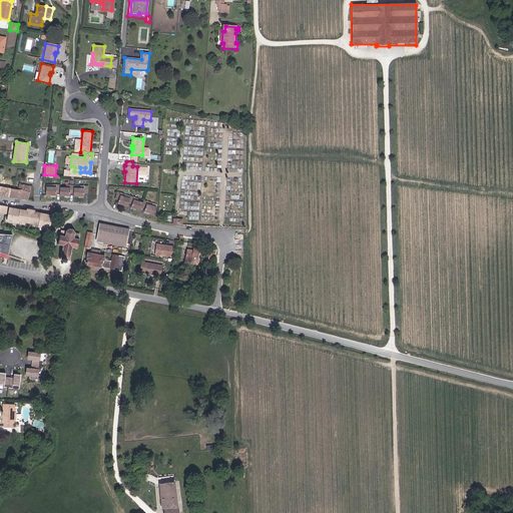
[(0,185),(0,195),(9,196),(10,188),(0,185)]
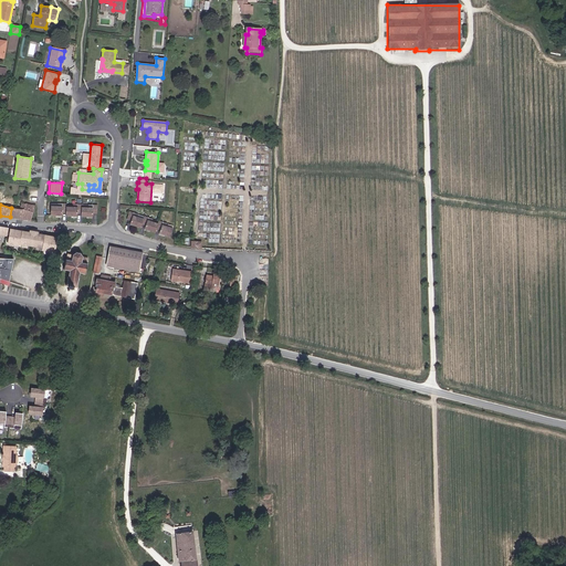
[(96,213),(96,206),(87,206),(87,209),(81,209),(81,206),(72,206),(72,208),(66,208),(66,205),(56,205),(56,208),(50,208),(50,216),(61,217),(61,212),(65,212),(65,217),(76,217),(76,213),(81,213),(81,217),(92,218),(92,213),(96,213)]
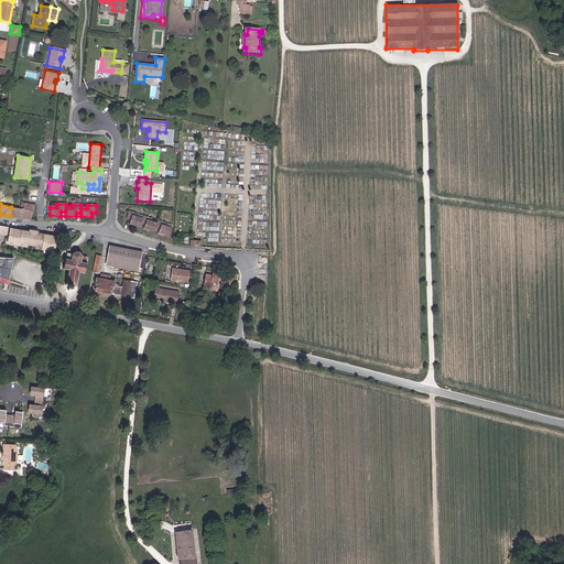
[(11,207),(10,216),(32,220),(34,206),(26,205),(24,209),(11,207)]
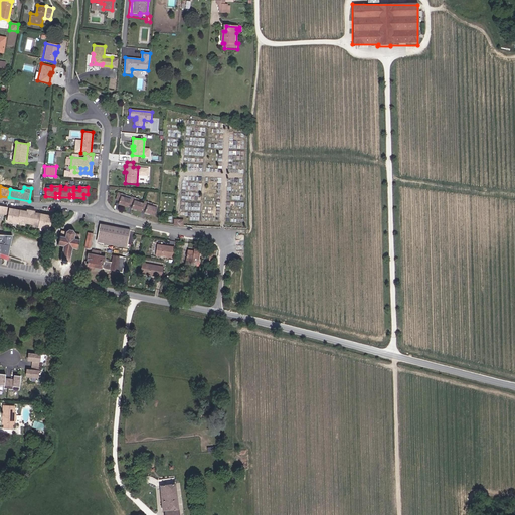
[(126,196),(118,194),(116,200),(120,201),(119,205),(128,208),(129,204),(133,206),(132,209),(142,212),(143,209),(146,210),(145,213),(155,216),(157,209),(151,207),(152,204),(144,202),(144,204),(138,203),(139,200),(131,198),(130,200),(125,199),(126,196)]
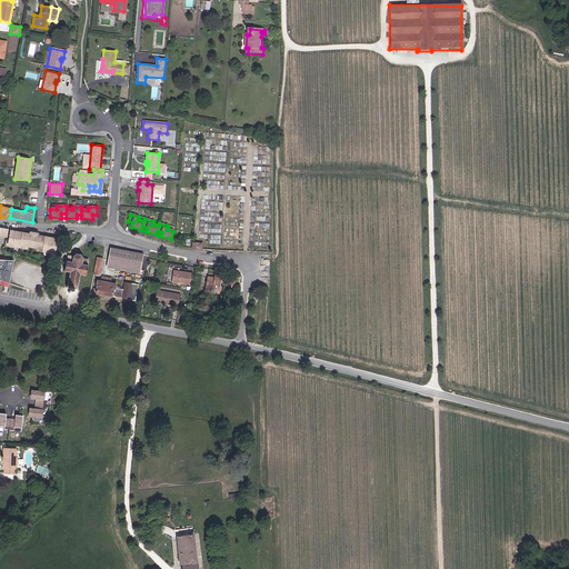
[(10,231),(8,243),(55,251),(56,239),(41,237),(41,239),(26,236),(26,233),(10,231)]
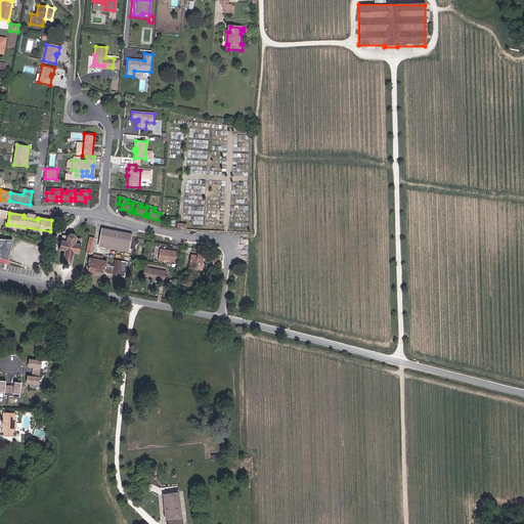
[(50,231),(7,224),(6,227),(18,229),(18,226),(39,230),(38,232),(49,234),(50,231)]
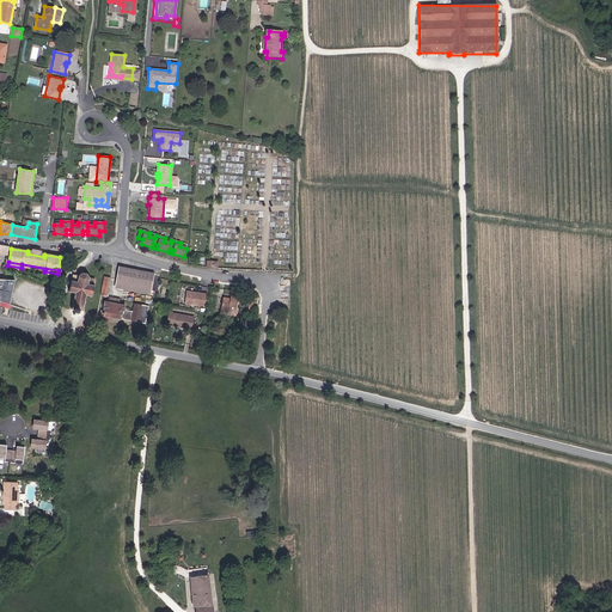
[(116,275),(152,282),(154,269),(118,263),(116,275)]
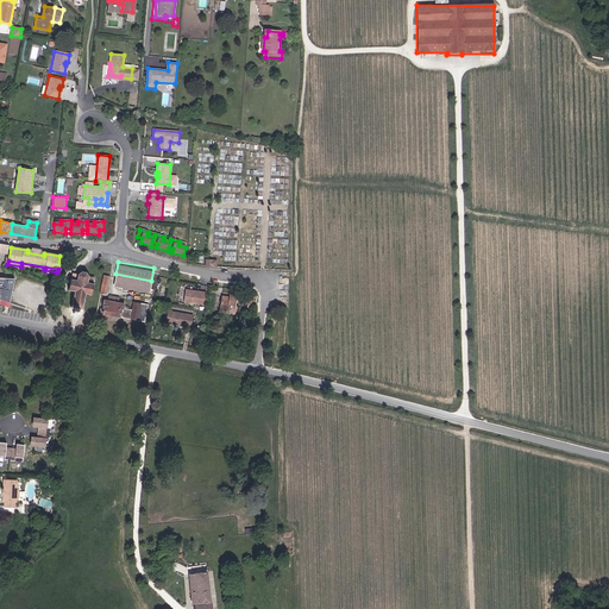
[(112,272),(104,271),(100,294),(106,295),(110,277),(111,277),(112,272)]
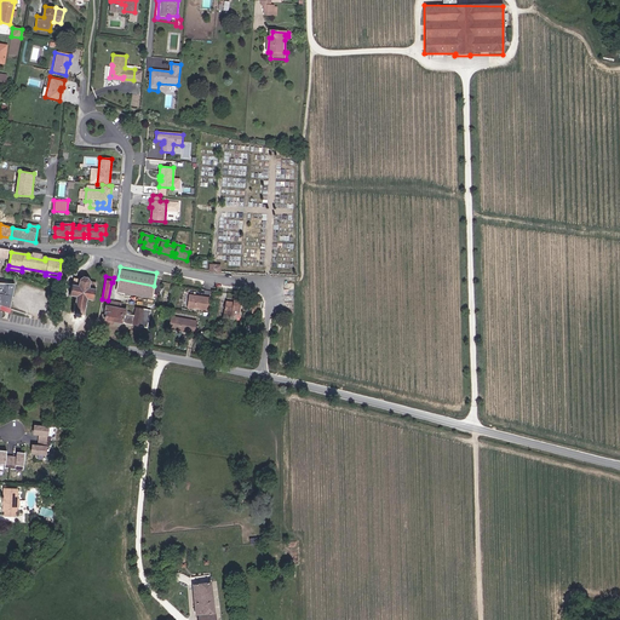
[(80,280),(73,279),(70,297),(78,297),(74,314),(85,315),(87,299),(93,300),(96,283),(91,282),(89,279),(82,277),(80,280)]
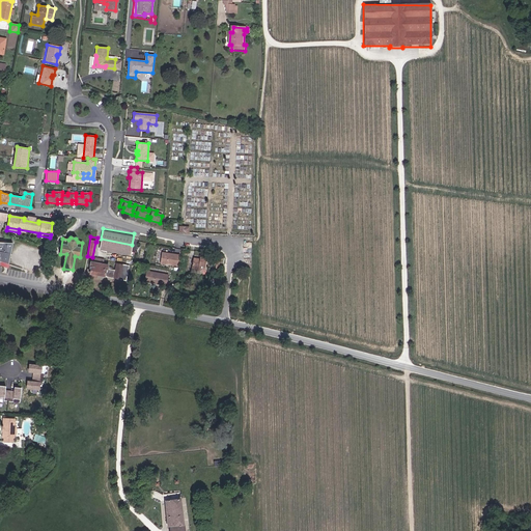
[(100,246),(131,252),(132,245),(101,239),(100,246)]
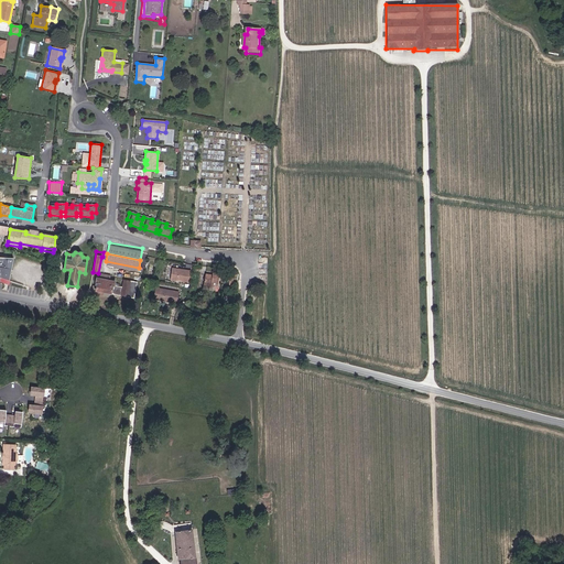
[(0,278),(11,281),(14,259),(0,257),(0,278)]
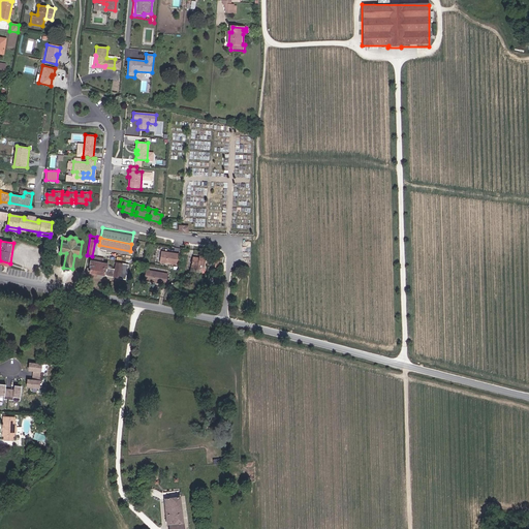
[(160,261),(179,266),(181,253),(162,250),(160,261)]
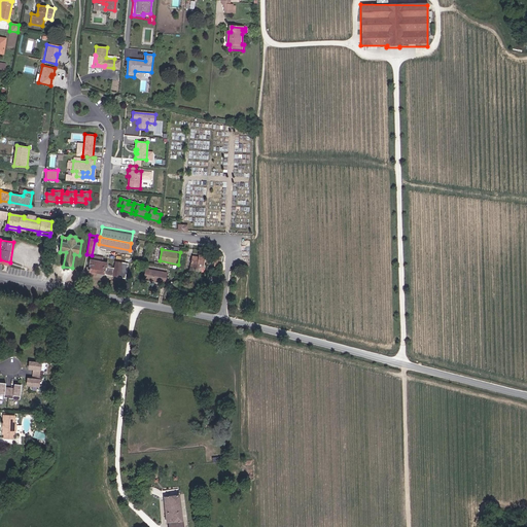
[(92,268),(91,273),(114,277),(114,276),(119,277),(119,278),(127,279),(130,264),(116,261),(115,268),(108,267),(108,264),(103,264),(104,257),(95,255),(94,260),(92,260),(90,268),(92,268)]
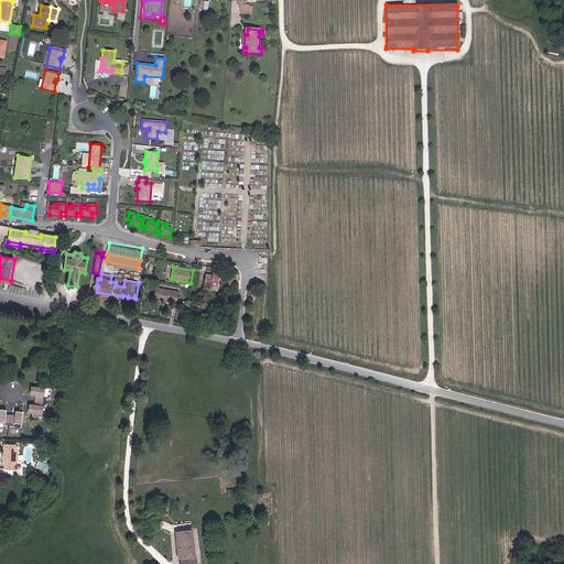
[(203,286),(217,290),(219,277),(210,274),(210,277),(205,275),(203,286)]
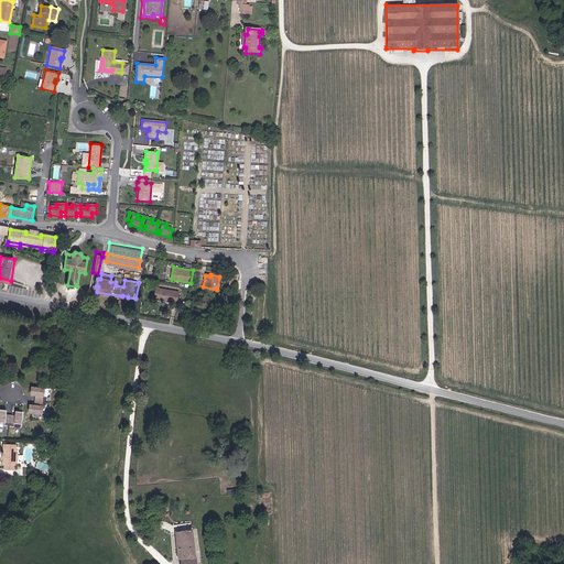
[(181,293),(156,289),(154,301),(179,304),(181,293)]
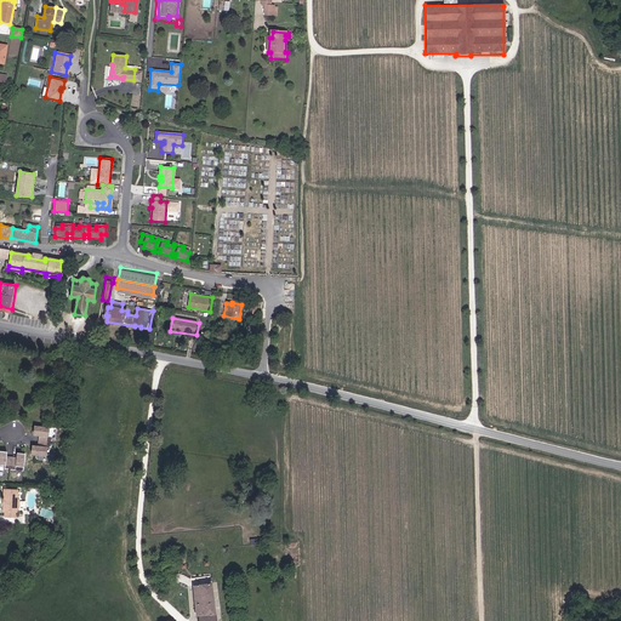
[(46,427),(40,426),(35,426),(34,436),(39,436),(45,437),(47,437),(49,434),(49,427),(46,427)]
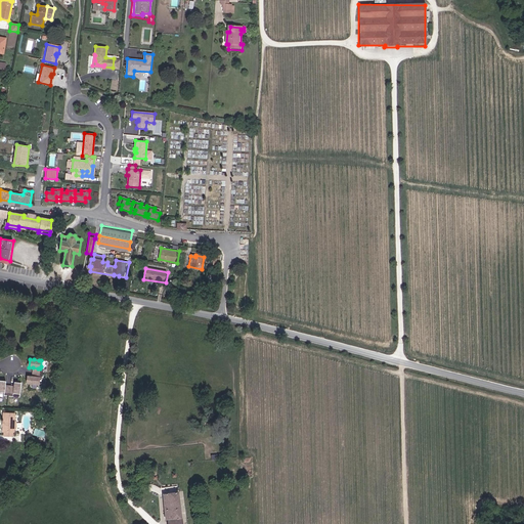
[(28,376),(27,384),(39,385),(40,377),(38,377),(33,377),(28,376)]
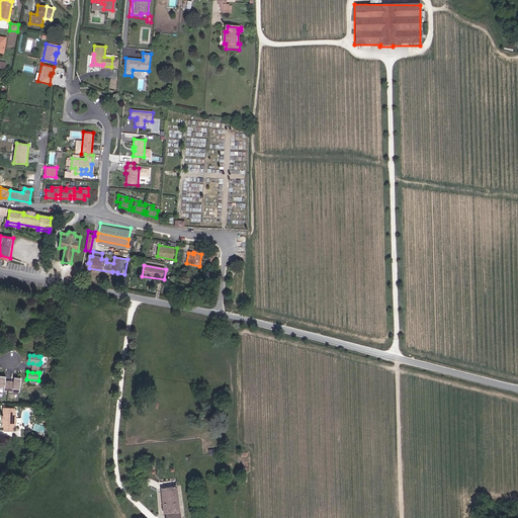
[(0,387),(4,389),(4,386),(13,387),(13,390),(19,390),(20,378),(14,378),(13,382),(5,381),(5,377),(0,376),(0,387)]
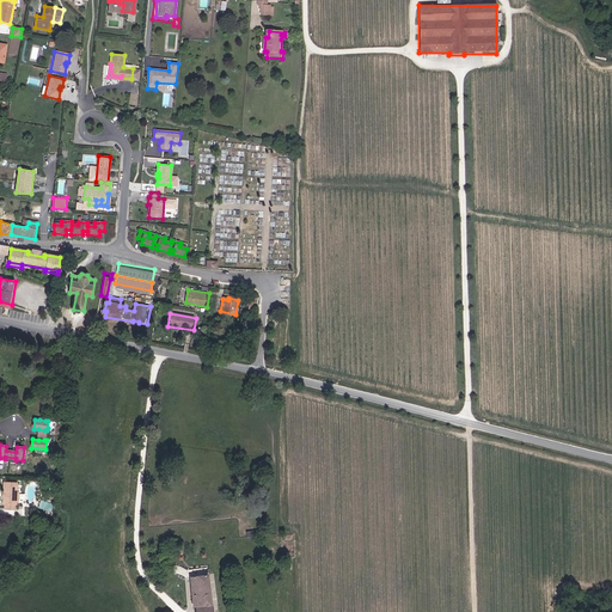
[(16,500),(16,493),(18,491),(18,483),(4,482),(4,491),(5,493),(5,496),(4,497),(4,505),(5,505),(5,509),(16,509),(16,505),(17,505),(17,501),(16,500)]
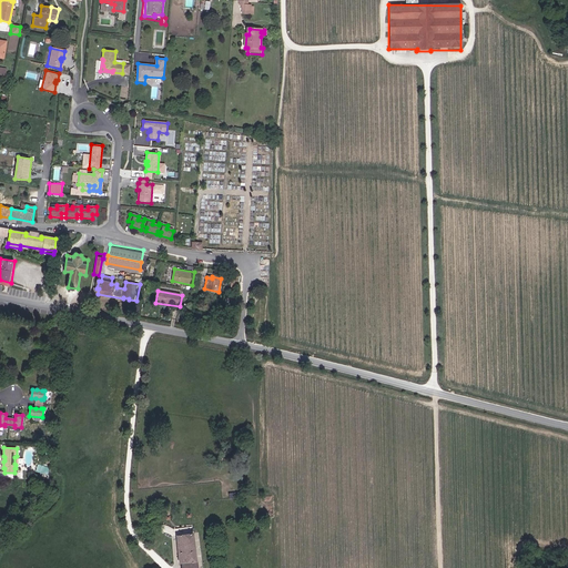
[(48,475),(50,467),(38,464),(36,470),(48,475)]
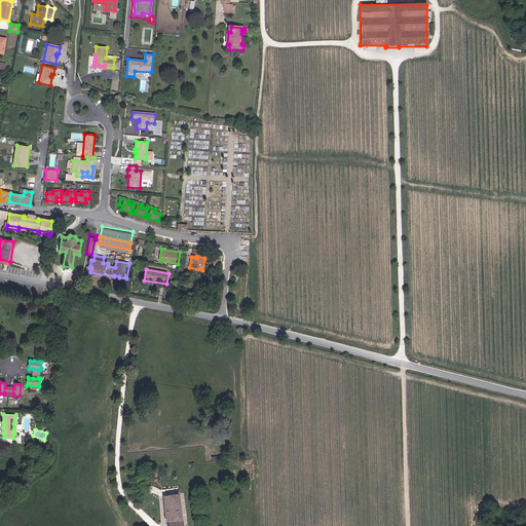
[(183,525),(180,493),(164,495),(166,521),(168,521),(168,525),(183,525)]
